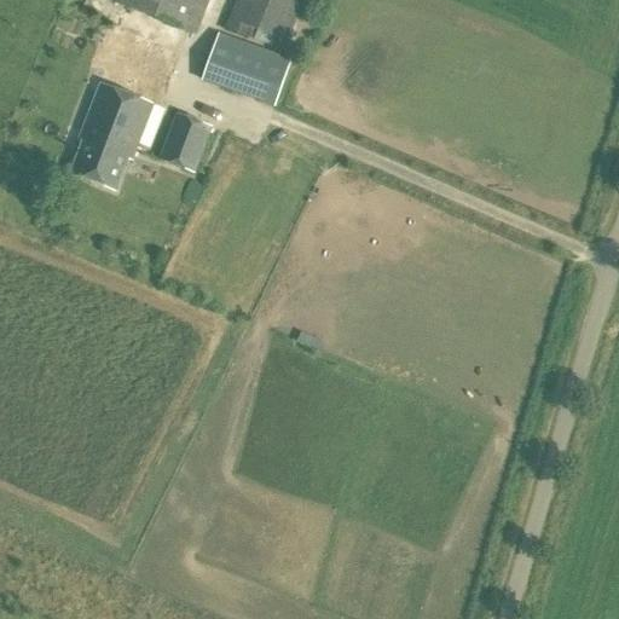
[(113,0),(111,3),(196,35),(208,0),(113,0)]
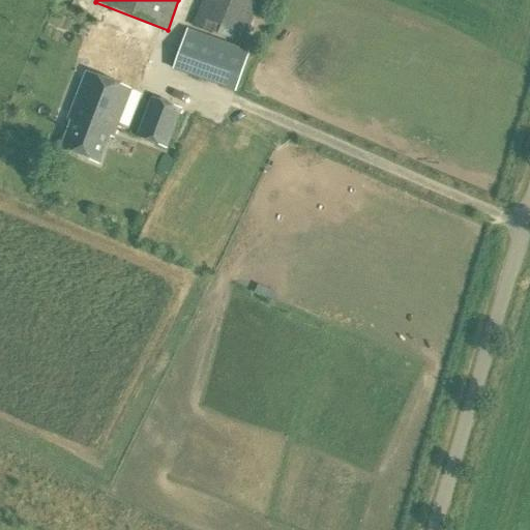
[(244,35),(258,0),(202,0),(193,25),(211,33),(214,23),(244,35)]
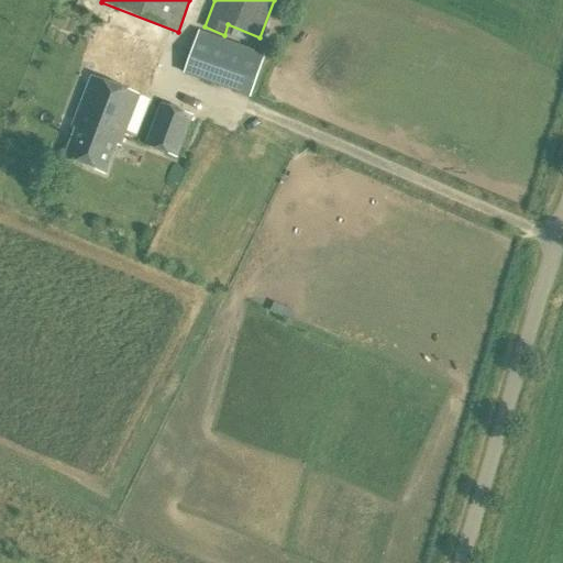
[(249,98),(266,54),(199,29),(183,74),(249,98)]
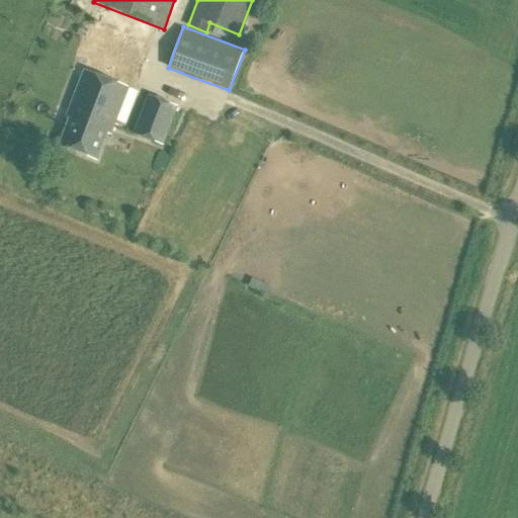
[(127,88),(82,71),(65,117),(68,118),(58,145),(96,159),(106,132),(110,134),(127,88)]
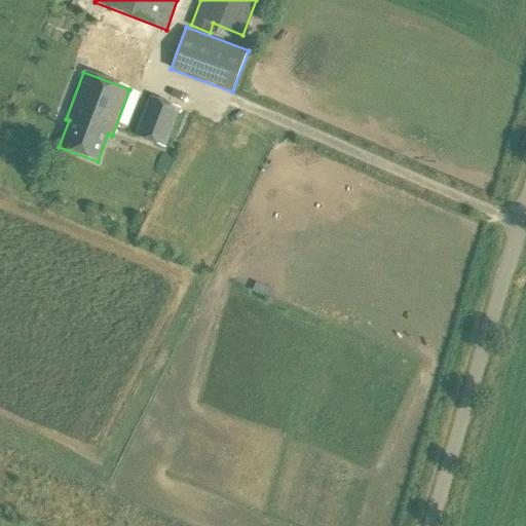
[(165,148),(181,108),(148,96),(134,136),(165,148)]
